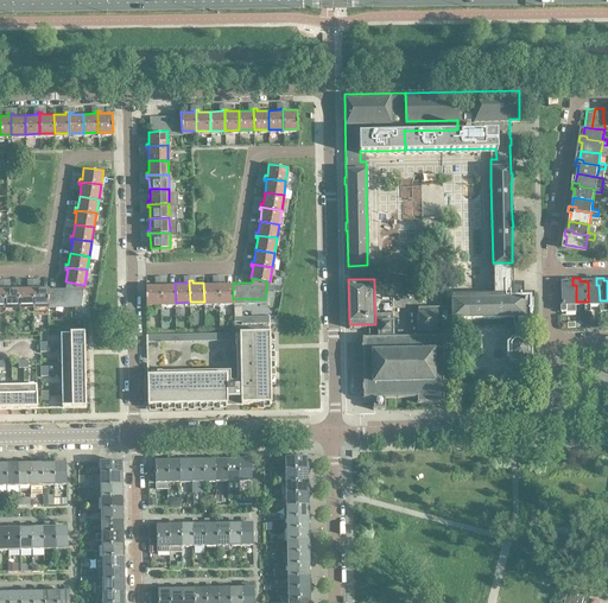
[(219,302),(219,280),(215,280),(215,283),(203,283),(204,302),(219,302)]
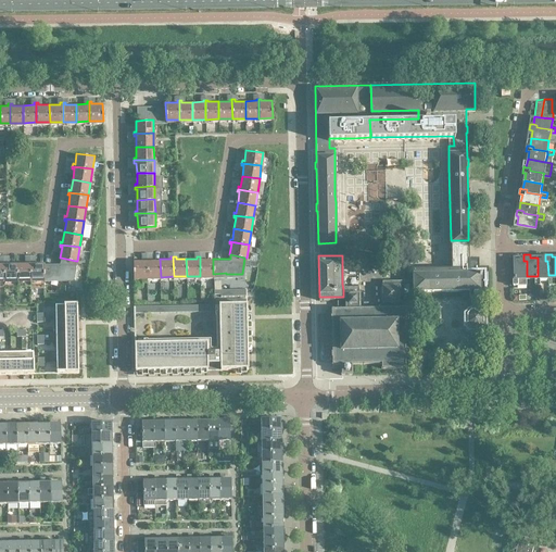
[(213,274),(213,259),(213,258),(202,259),(202,256),(200,256),(200,276),(213,276),(213,274)]
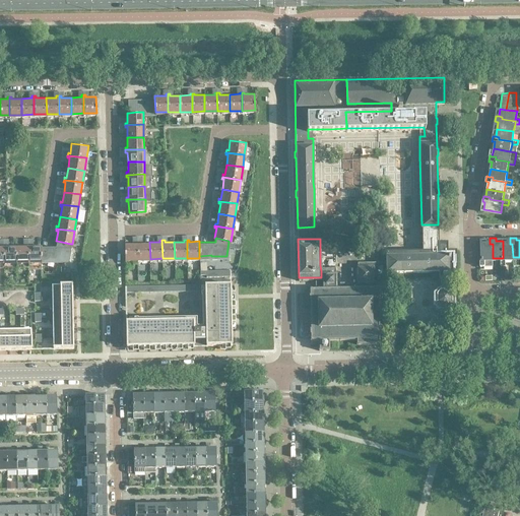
[(455,303),(454,291),(450,285),(446,285),(446,274),(456,274),(456,248),(447,248),(447,240),(438,240),(438,248),(386,249),(386,269),(439,268),(439,275),(441,275),(441,285),(437,286),(433,291),(433,304),(438,308),(450,308),(455,303)]
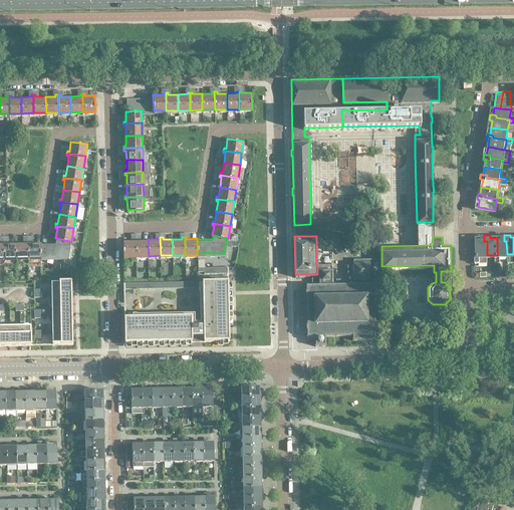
[(507,254),(506,241),(504,241),(504,237),(497,238),(497,255),(495,255),(495,260),(500,260),(499,255),(507,254)]
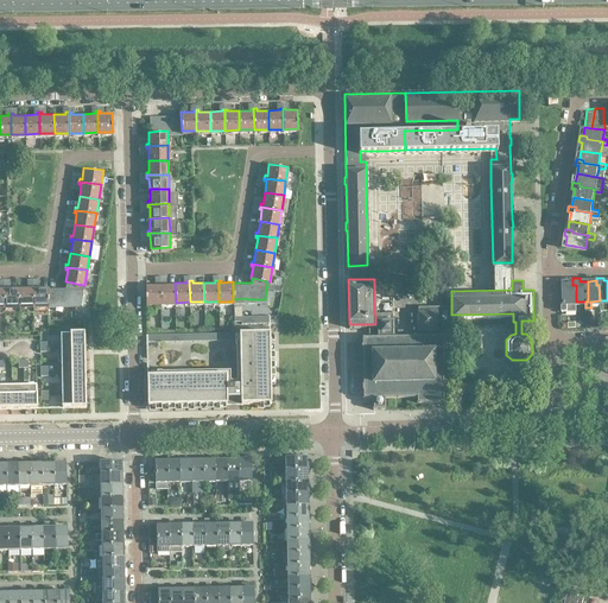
[(80,303),(83,285),(67,281),(65,286),(48,286),(48,303),(62,303),(80,303)]
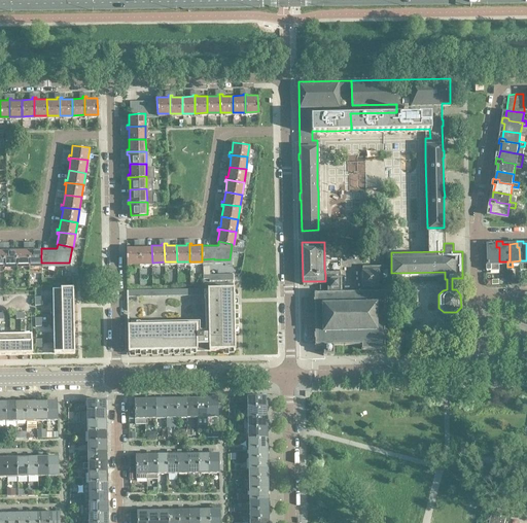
[(139,263),(139,244),(137,244),(137,246),(126,246),(127,263),(139,263)]
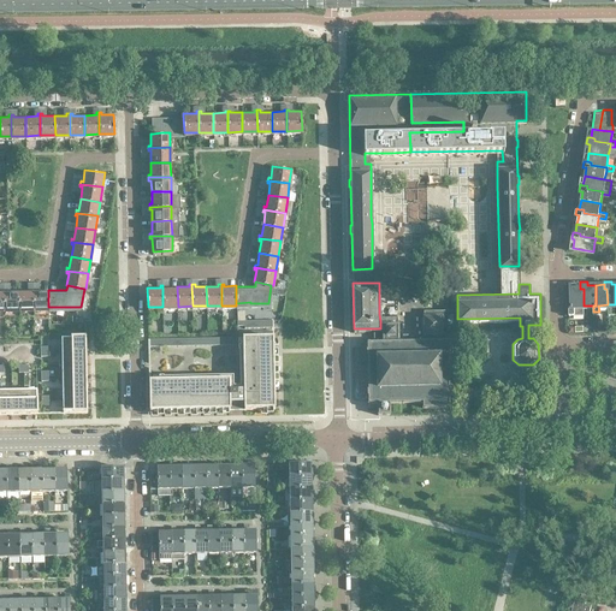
[(178,307),(177,286),(165,288),(165,285),(163,285),(163,307),(178,307)]
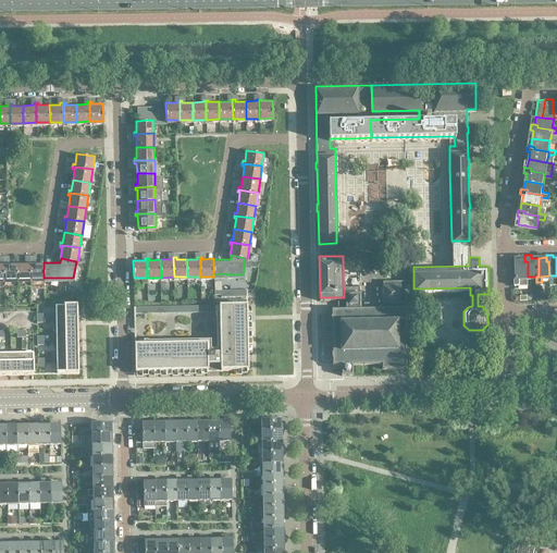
[(528,277),(528,261),(524,261),(524,258),(516,258),(517,277),(515,277),(515,283),(520,283),(519,277),(528,277)]
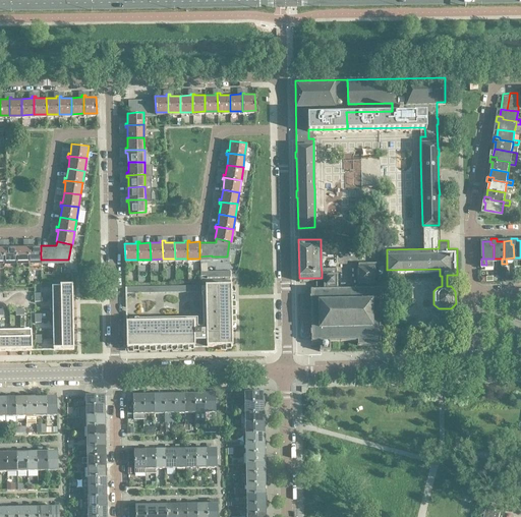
[(41,261),(41,260),(41,245),(41,244),(31,244),(31,242),(27,243),(29,262),(41,261)]
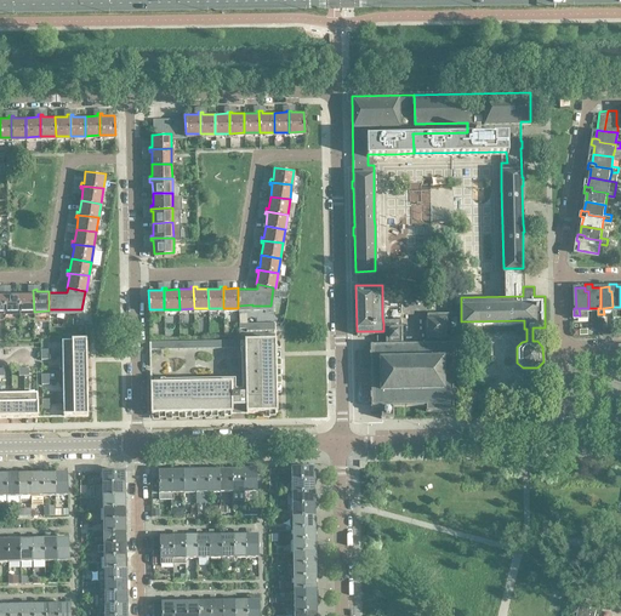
[(20,312),(18,292),(6,292),(6,290),(4,290),(5,312),(20,312)]
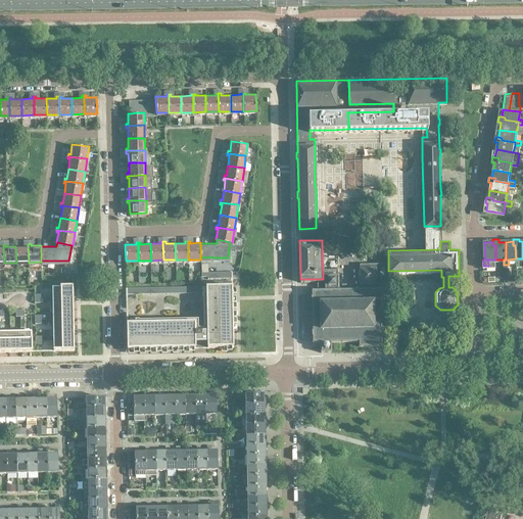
[(29,263),(28,244),(26,244),(26,246),(15,246),(16,263),(29,263)]
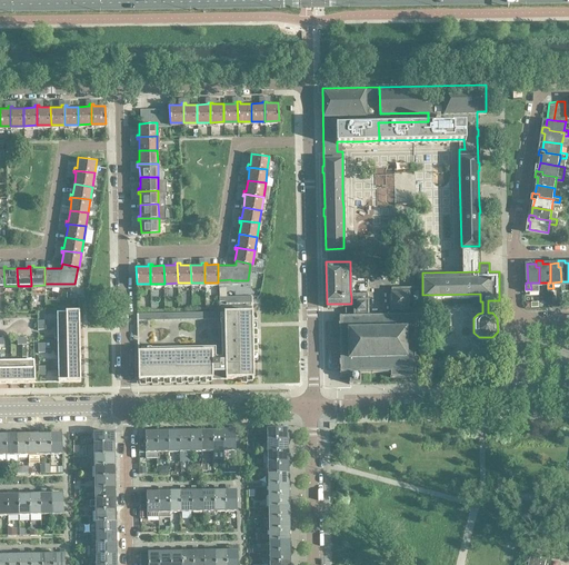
[(415,354),(413,327),(415,327),(416,327),(417,326),(417,325),(418,325),(418,324),(418,323),(418,321),(418,320),(418,319),(417,319),(417,318),(416,318),(415,317),(413,317),(413,311),(412,284),(390,285),(391,313),(368,313),(352,313),(345,313),(338,314),(339,370),(348,370),(349,380),(360,380),(360,369),(390,369),(390,375),(415,374),(415,364),(416,364),(417,363),(418,362),(419,360),(419,359),(419,358),(419,357),(419,356),(418,356),(418,355),(417,355),(416,354),(415,354)]
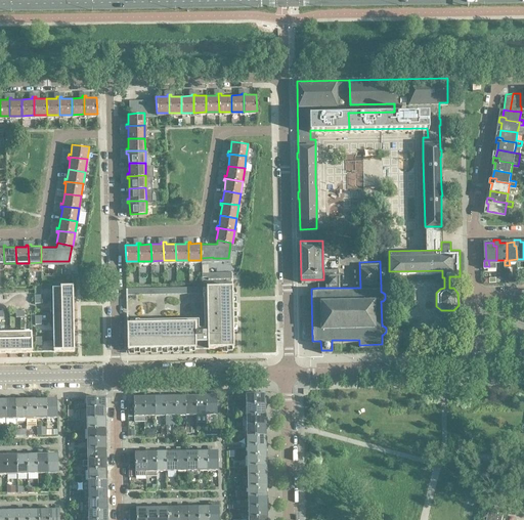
[(339,288),(338,273),(331,273),(324,273),(324,288),(339,288)]
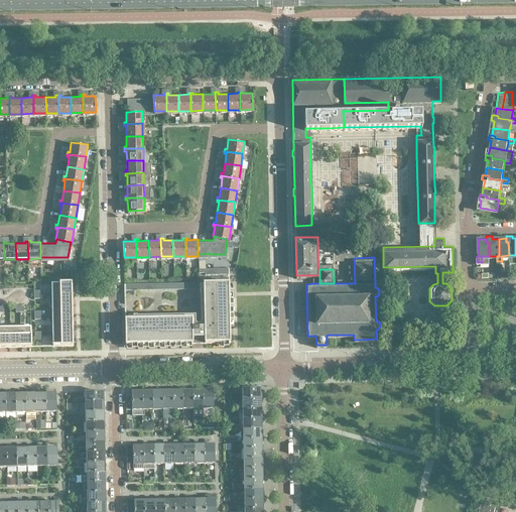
[(51,291),(72,290),(71,280),(51,280),(51,291)]
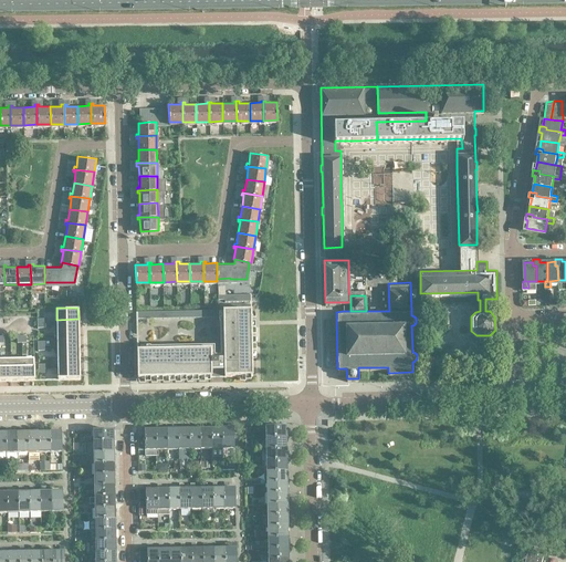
[(137,347),(137,375),(210,374),(210,373),(223,372),(223,373),(251,373),(250,308),(228,308),(222,308),(223,355),(210,355),(210,346),(137,347)]
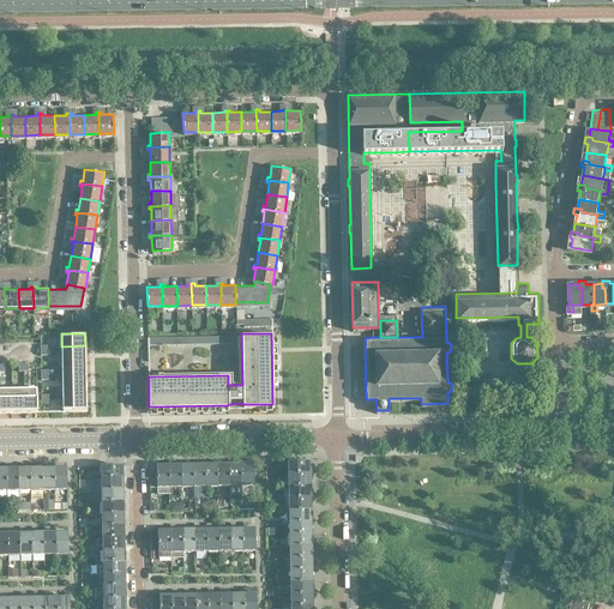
[(61,347),(61,359),(85,359),(85,345),(61,347)]
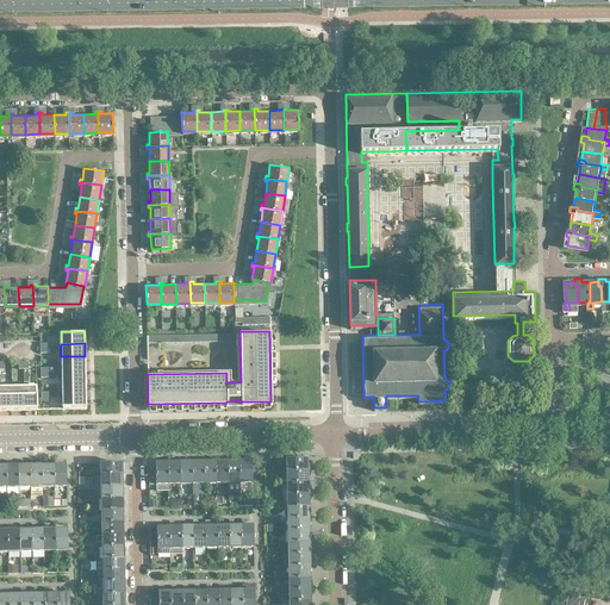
[(61,356),(62,368),(85,368),(85,356),(61,356)]
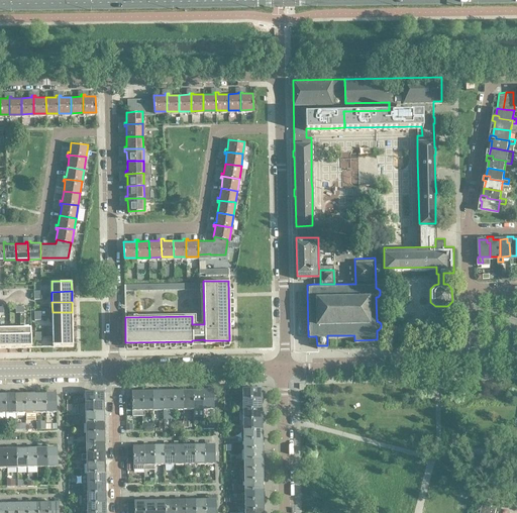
[(53,312),(53,322),(72,322),(72,312),(53,312)]
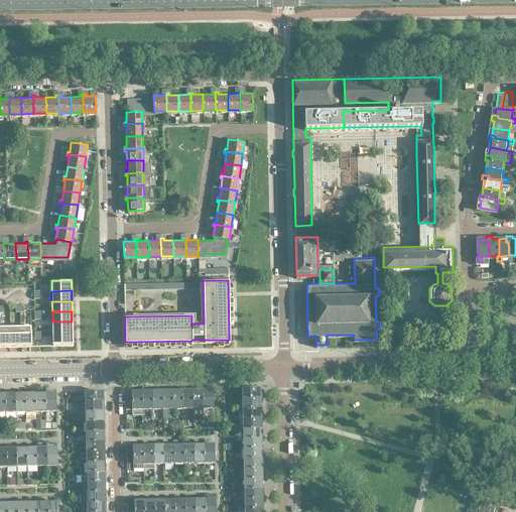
[(52,322),(52,333),(72,332),(72,322),(52,322)]
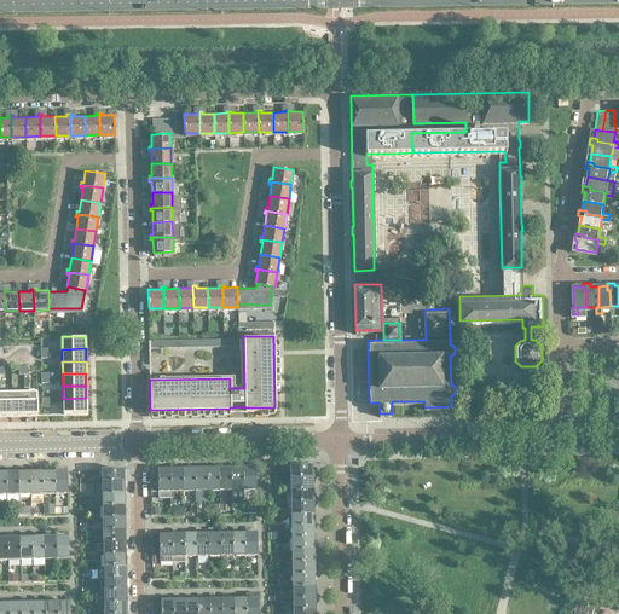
[(24,389),(24,412),(38,412),(38,404),(38,399),(36,394),(36,388),(24,389)]
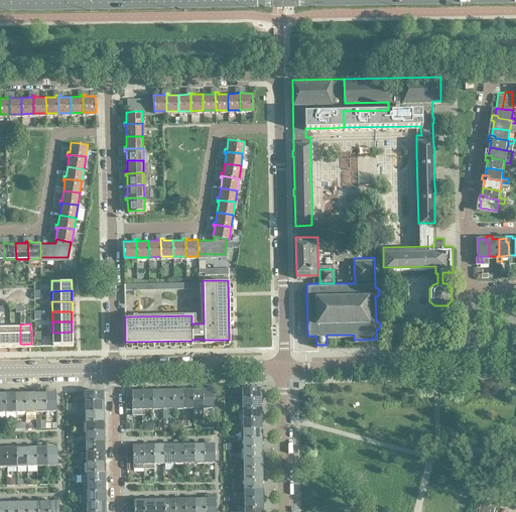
[(0,325),(0,344),(10,344),(9,325),(0,325)]
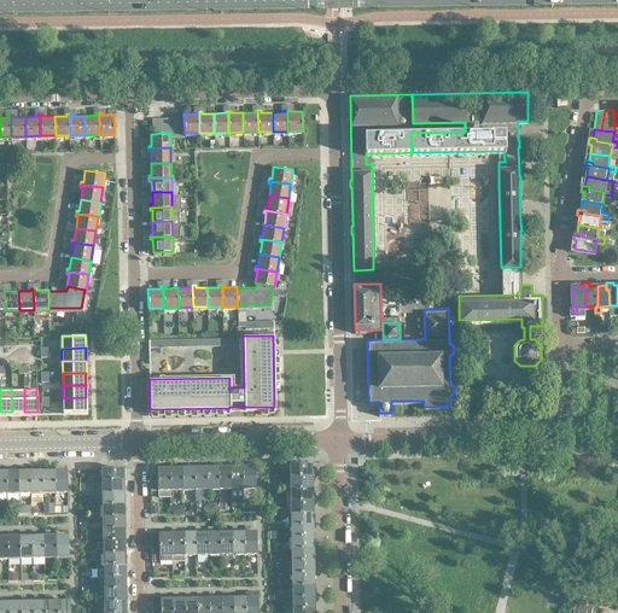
[(11,389),(12,412),(24,412),(24,389),(11,389)]
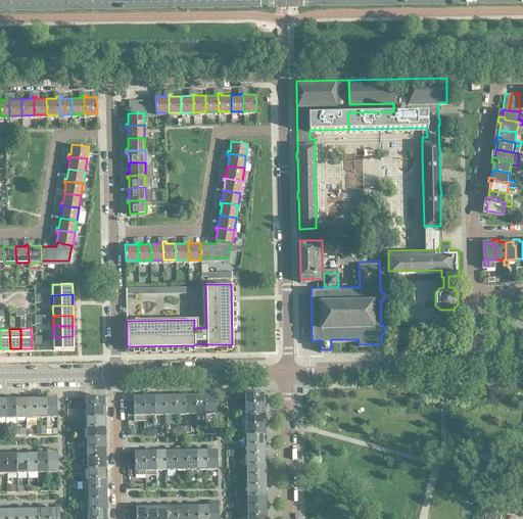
[(53,337),(53,347),(74,347),(73,336),(53,337)]
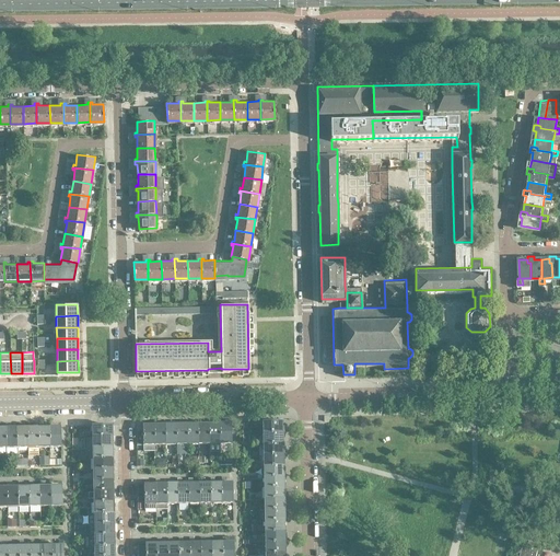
[(282,430),(282,419),(263,419),(263,431),(282,430)]
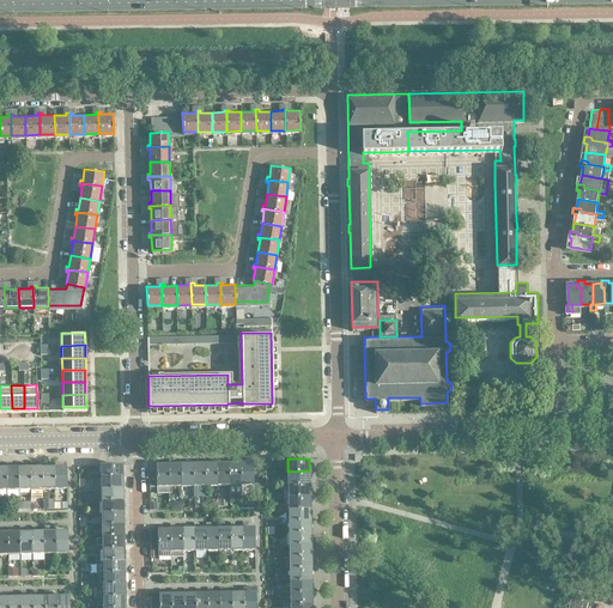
[(229,482),(228,460),(216,461),(217,482),(229,482)]
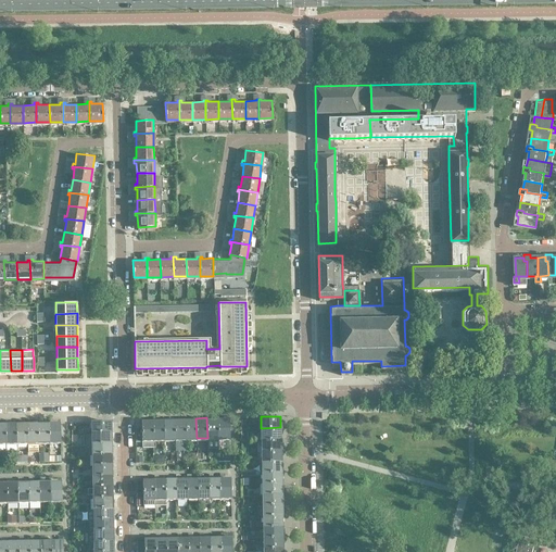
[(218,437),(217,417),(206,417),(207,438),(218,437)]
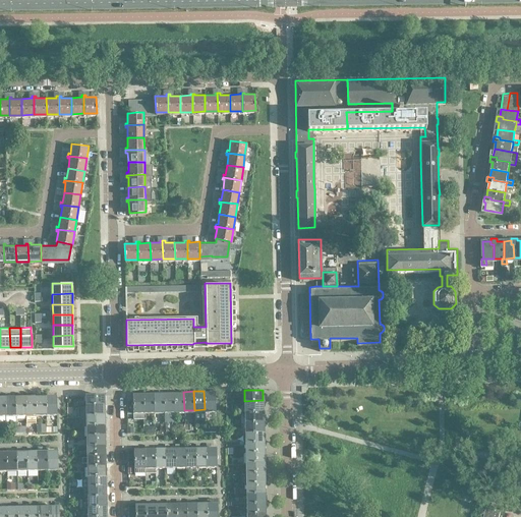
[(215,409),(215,391),(204,391),(205,409),(215,409)]
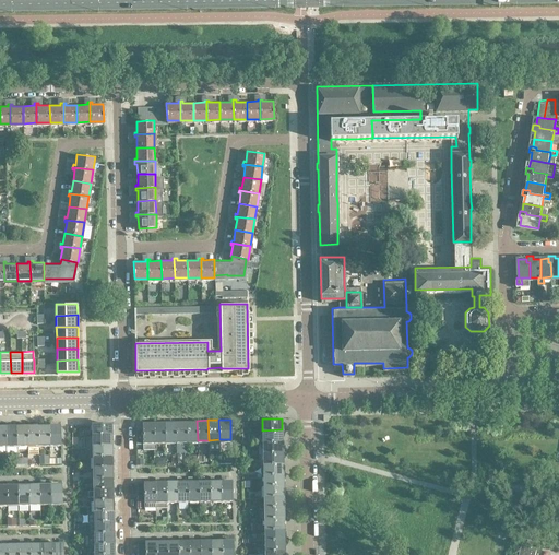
[(154,441),(153,421),(142,422),(142,427),(143,441),(154,441)]
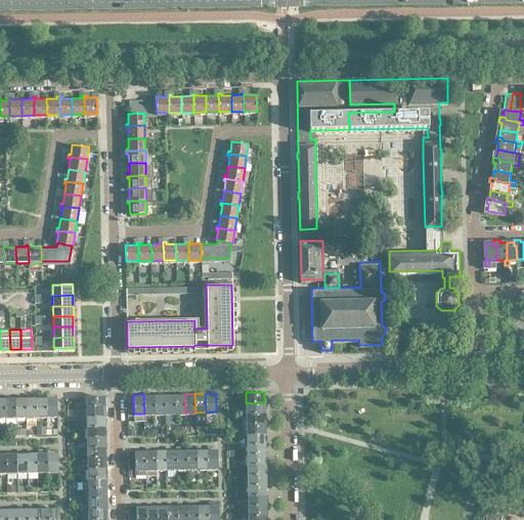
[(155,413),(154,394),(143,394),(144,414),(155,413)]
